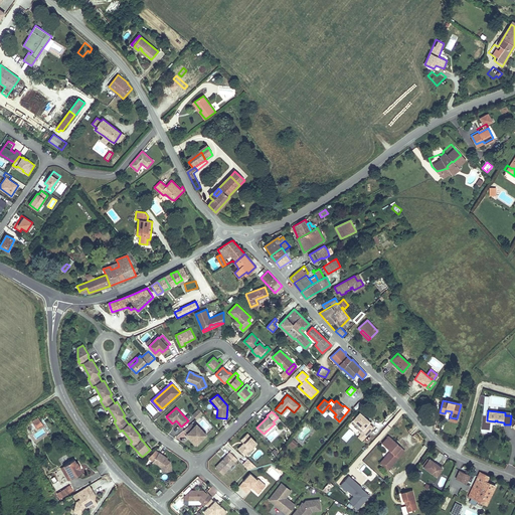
[(360,412),(353,420),(363,430),(360,432),(360,433),(361,434),(365,437),(373,427),(368,423),(370,421),(360,412)]
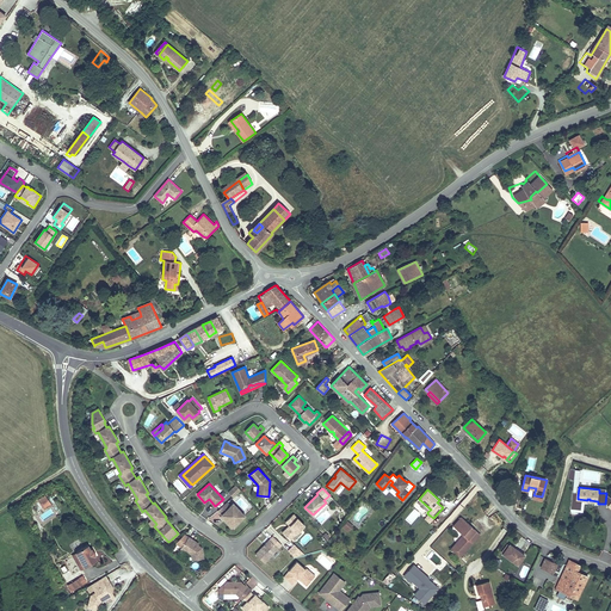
[(415,501),(427,512),(431,510),(419,499),(415,501)]
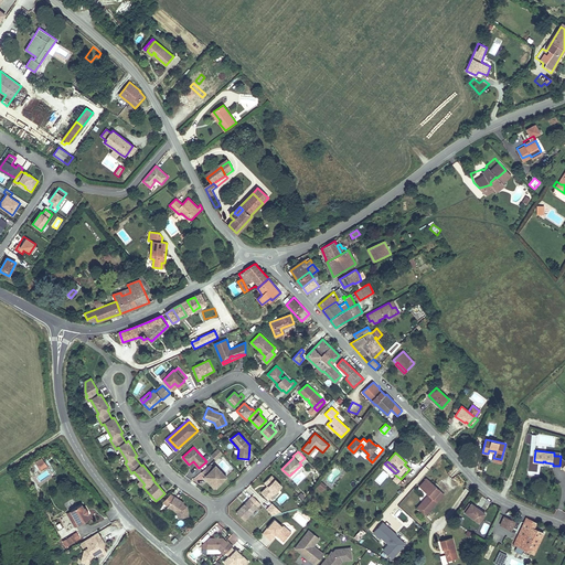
[(201,472),(204,476),(215,487),(222,480),(217,476),(222,472),(215,466),(213,468),(210,465),(201,472)]
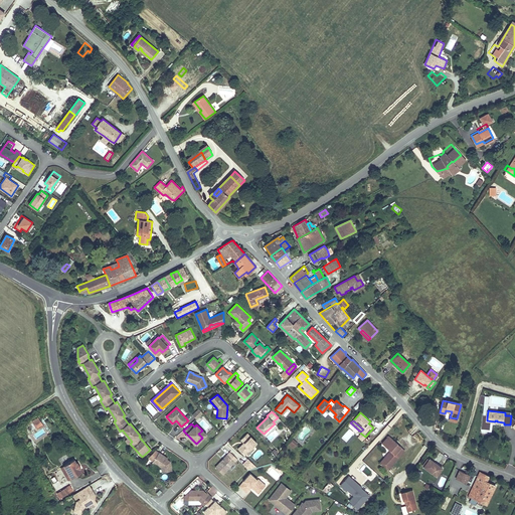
[(276,424),(275,423),(264,434),(265,436),(276,424)]
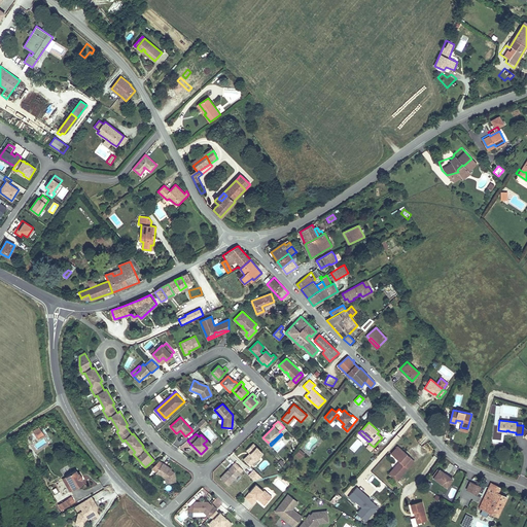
[(273,447),(276,451),(284,446),(281,442),(273,447)]
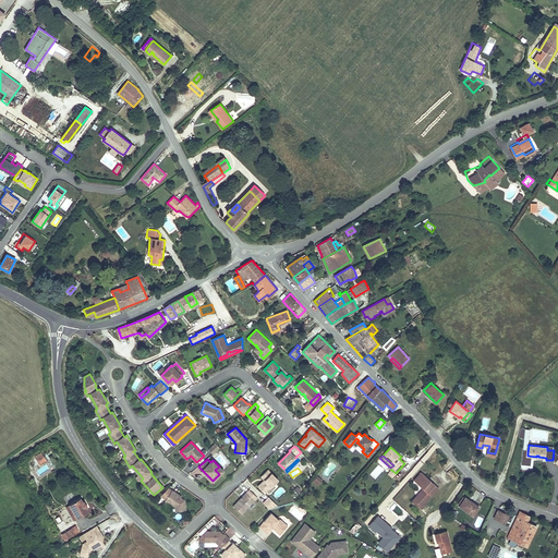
[(210,483),(213,481),(202,470),(201,471),(210,483)]
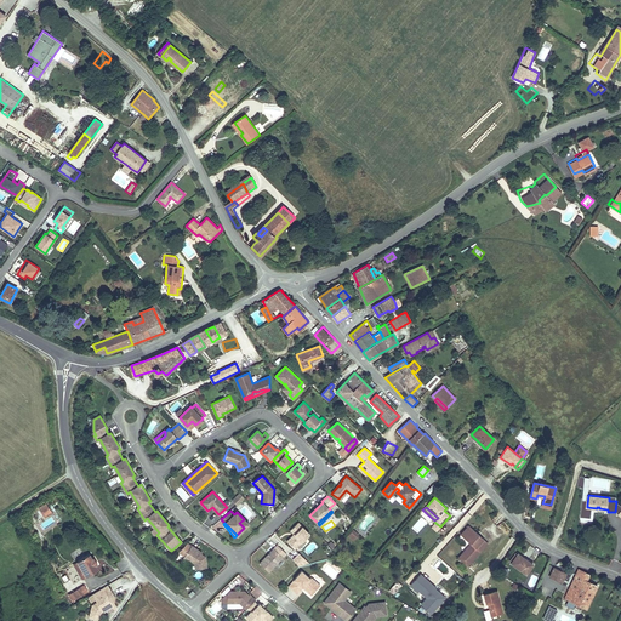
[(292,537),(291,536),(286,541),(295,550),(309,535),(298,523),(290,530),(295,535),(292,537)]
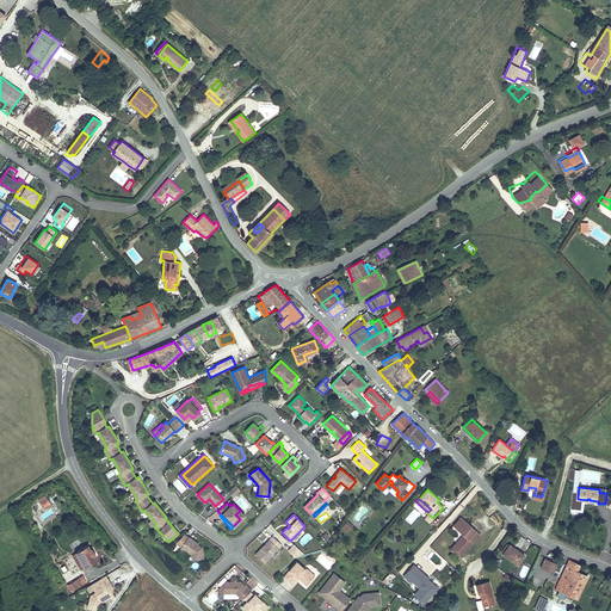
[(544,516),(542,525),(553,528),(555,519),(544,516)]
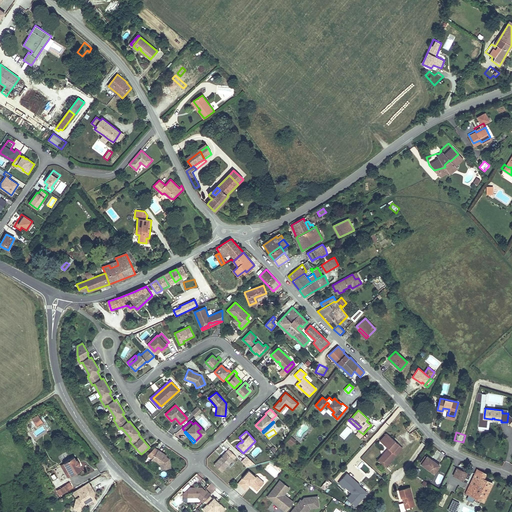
[(379,440),(388,448),(389,449),(381,459),(387,464),(402,447),(386,433),(379,440)]
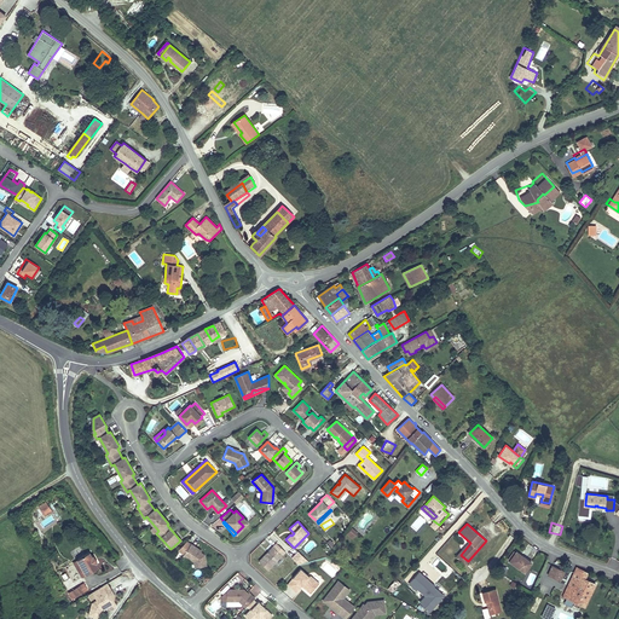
[(187,541),(178,550),(184,554),(195,561),(195,567),(207,566),(204,555),(201,551),(195,548),(196,547),(191,544),(187,541)]
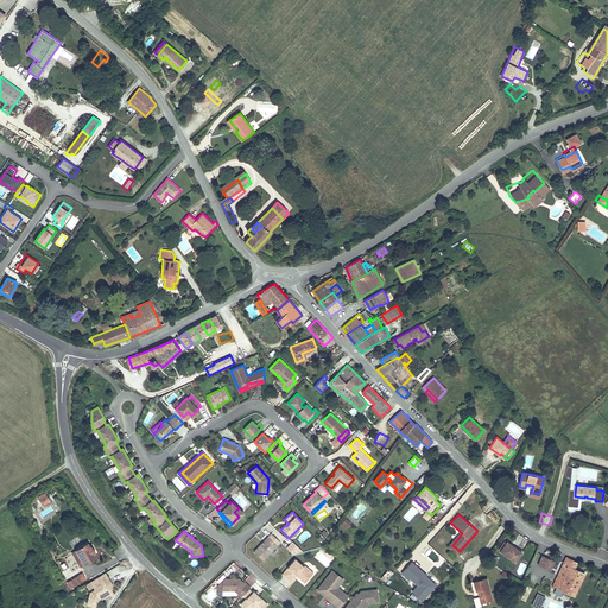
[(457,555),(460,551),(453,545),(462,533),(461,532),(448,546),(457,555)]
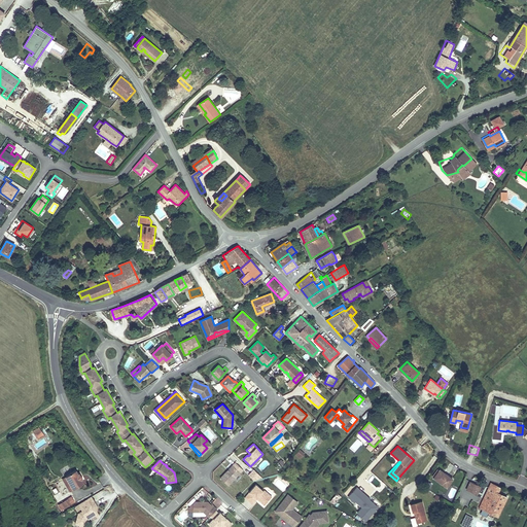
[(236,462),(230,468),(230,470),(227,471),(226,471),(220,478),(227,485),(243,469),(236,462)]
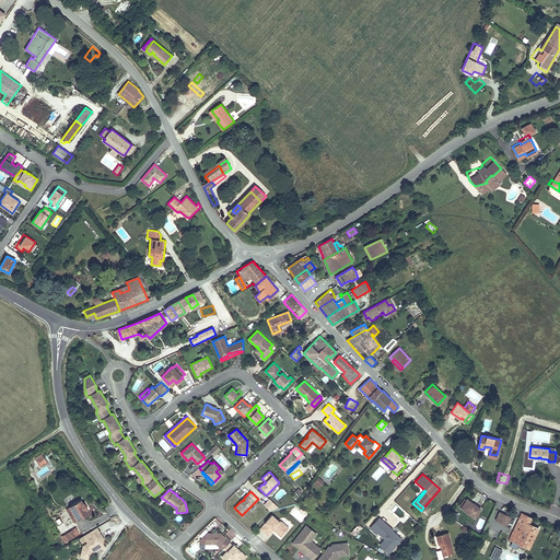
[(264,504),(270,511),(276,504),(270,499),(264,504)]
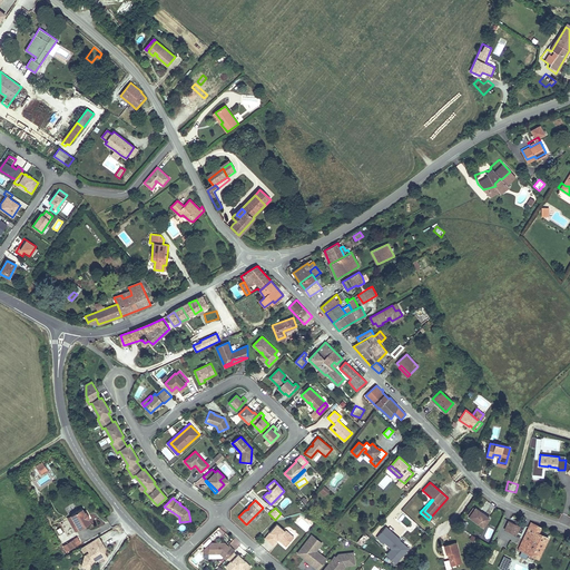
[(489,518),(475,508),(470,517),(483,527),(489,518)]
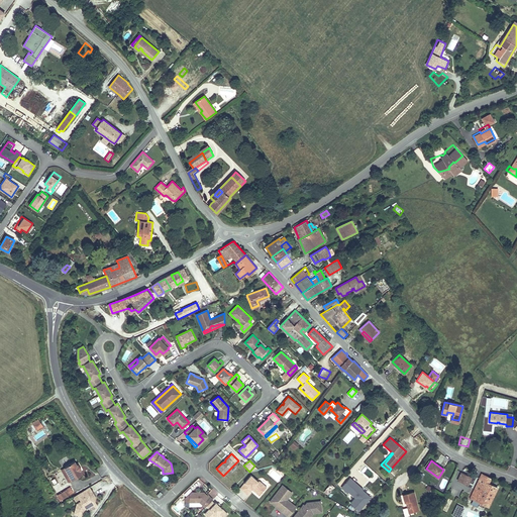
[(76,462),(66,469),(63,470),(70,483),(73,481),(84,475),(81,471),(80,468),(79,467),(76,462)]
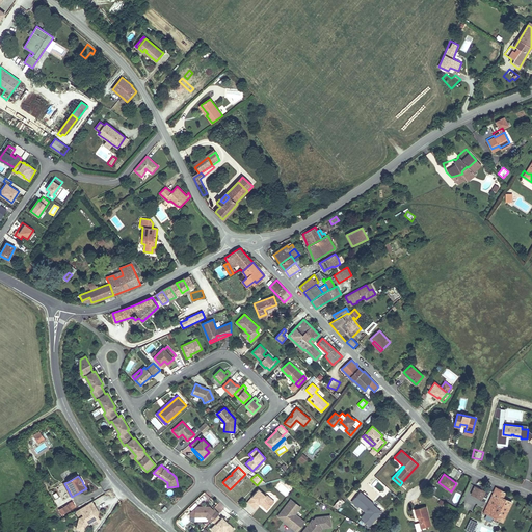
[(482,499),(485,490),(475,486),(471,494),(482,499)]
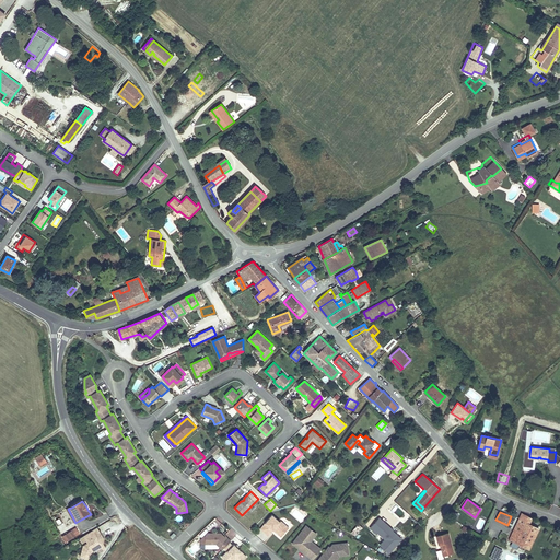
[(533,516),(522,512),(511,538),(529,547),(538,525),(531,522),(533,516)]
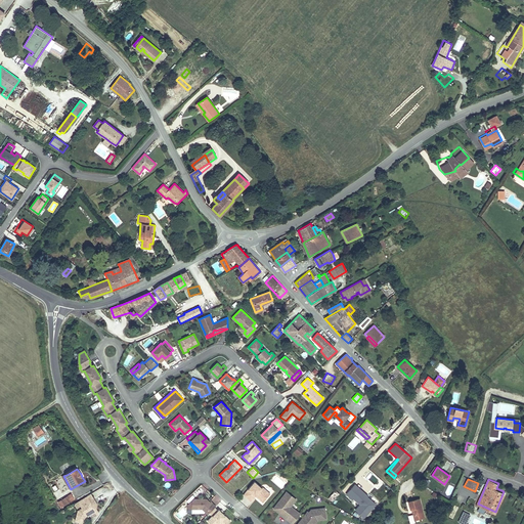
[(258,496),(257,497),(263,503),(270,493),(262,487),(262,488),(255,481),(243,494),(251,501),(256,495),(258,496)]
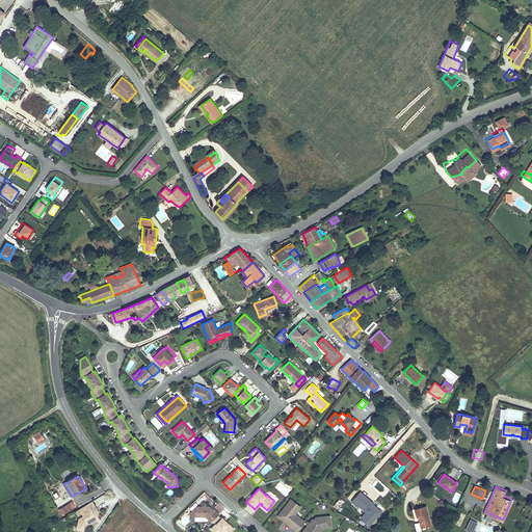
[(360,517),(369,526),(382,511),(360,490),(350,501),(364,512),(360,517)]
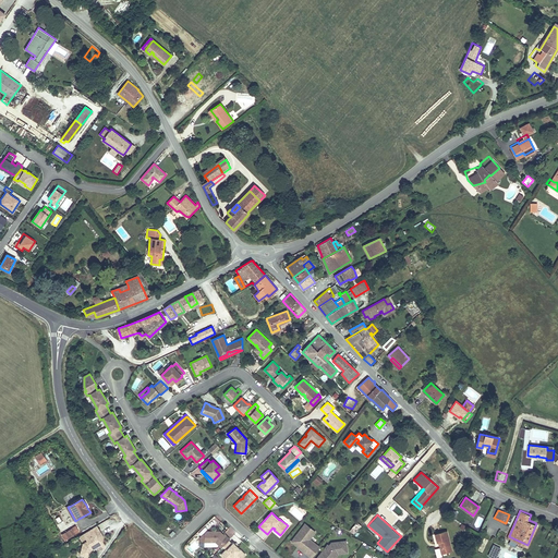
[(349,531),(353,534),(361,525),(356,522),(349,531)]
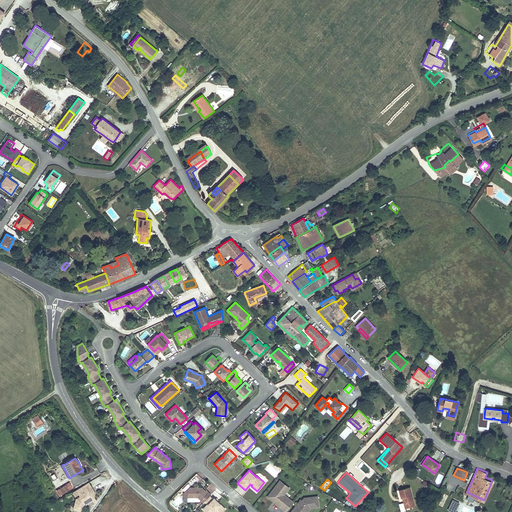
[(289,488),(280,481),(269,495),(281,505),(280,507),(286,511),(293,503),(283,495),(289,488)]
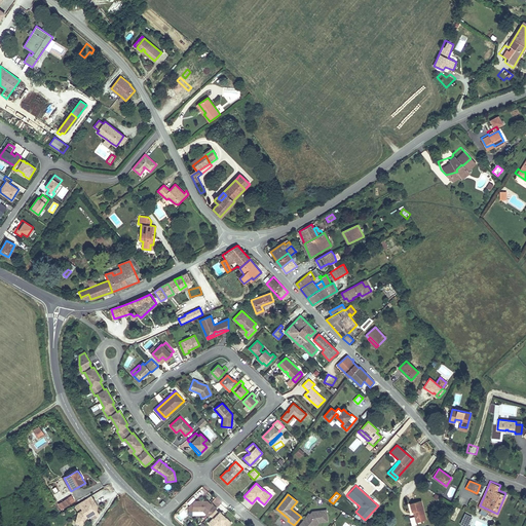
[(96,495),(78,504),(82,512),(79,521),(89,525),(91,518),(91,516),(97,513),(99,514),(102,506),(100,505),(96,495)]
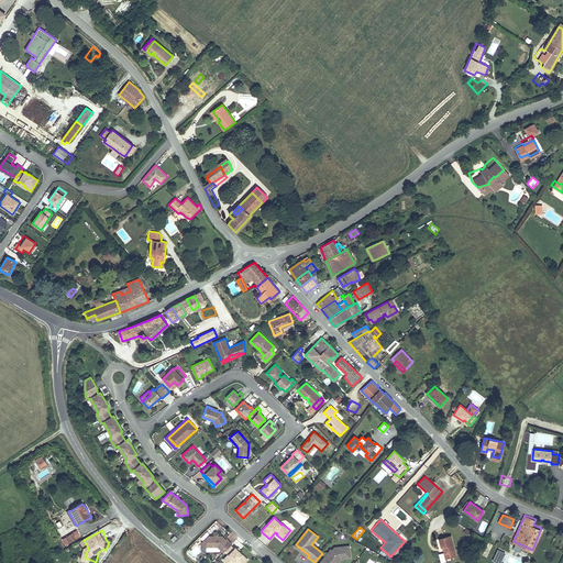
[(64,544),(80,538),(77,531),(62,538),(64,544)]
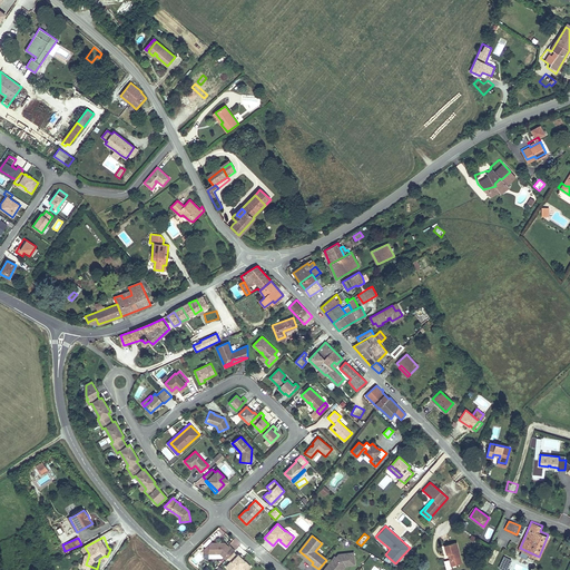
[(235,551),(229,546),(228,547),(225,542),(212,542),(208,546),(208,549),(204,549),(205,553),(208,553),(208,559),(222,558),(224,557),(226,559),(227,558),(234,552),(235,551)]
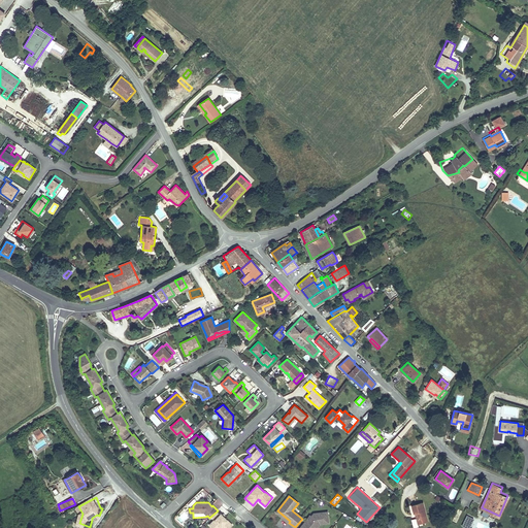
[(414,514),(415,514),(417,513),(418,517),(416,518),(418,524),(427,521),(423,502),(411,505),(414,514)]
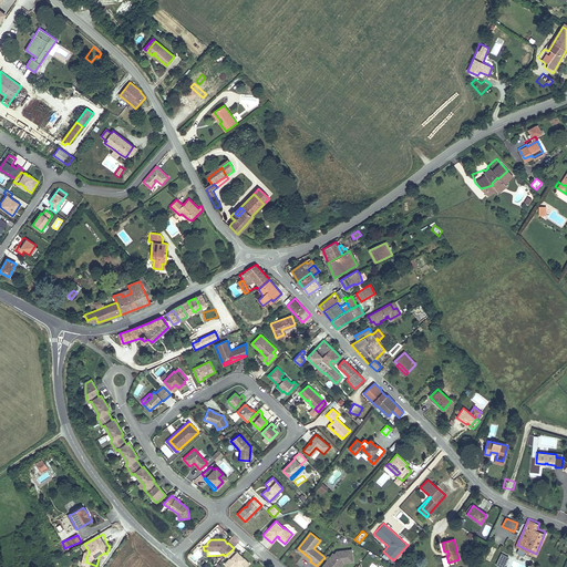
[(311,559),(298,548),(296,550),(310,562),(311,559)]
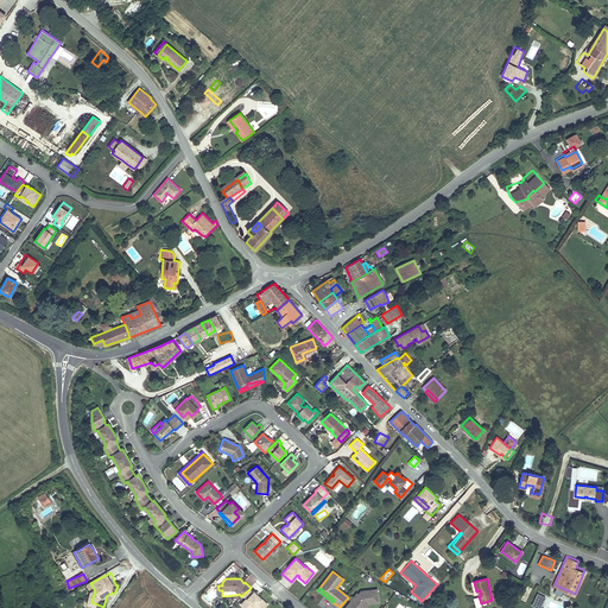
[(253,593),(249,589),(242,595),(247,599),(241,605),(244,607),(252,607),(254,606),(255,607),(264,607),(267,605),(254,591),(253,593)]
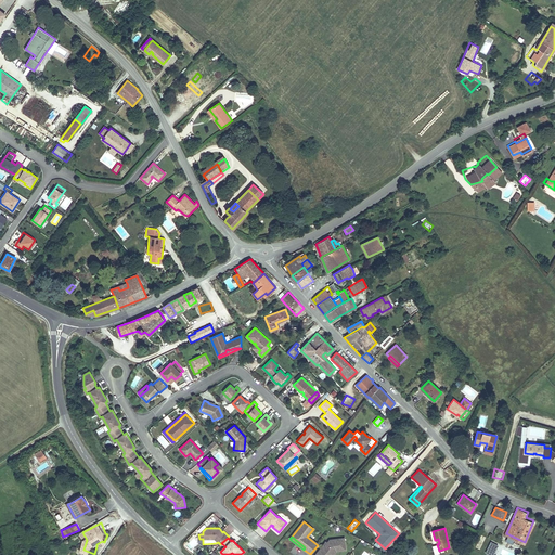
[(325,541),(321,547),(322,549),(320,551),(319,550),(314,554),(327,554),(334,549),(336,551),(346,550),(345,538),(330,540),(327,542),(325,541)]
